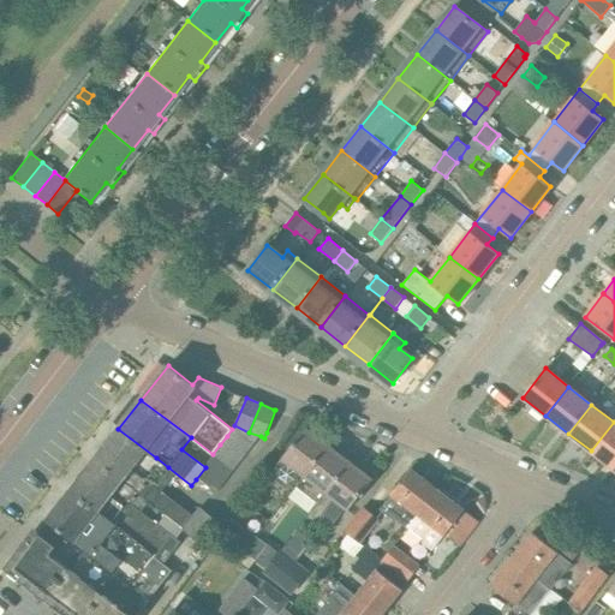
[(614,466),(614,423),(614,422),(591,451),(614,469),(614,466)]
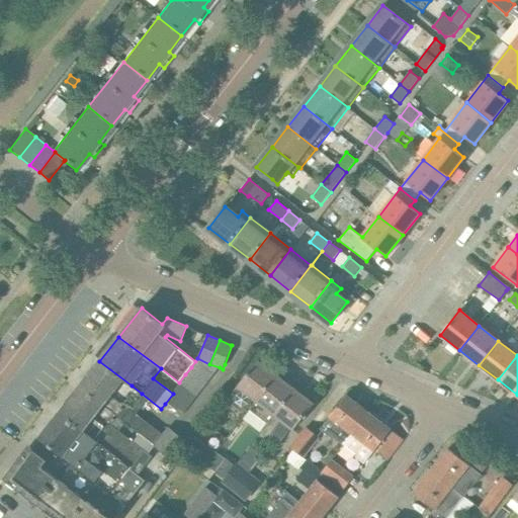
[(209,364),(197,358),(195,361),(191,367),(211,377),(220,367),(209,364)]
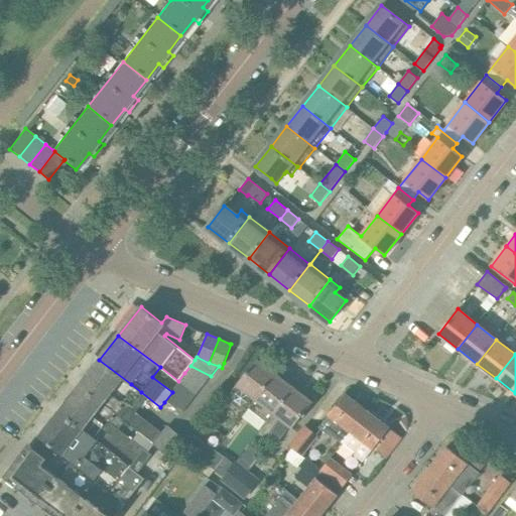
[(250,407),(276,373),(257,359),(245,374),(236,385),(230,393),(230,401),(240,408),(250,407)]
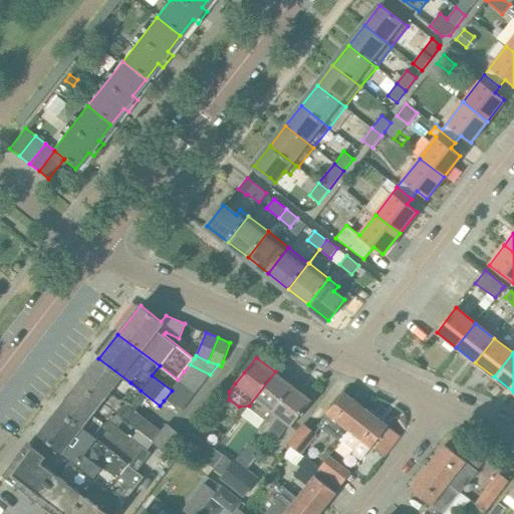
[(160,406),(141,391),(131,382),(98,358),(98,359),(78,384),(123,420),(124,419),(154,442),(153,443),(161,450),(176,432),(167,425),(162,431),(136,411),(147,397),(160,407),(160,406)]
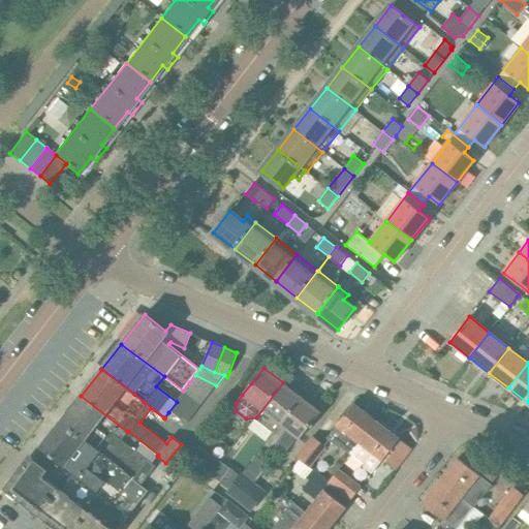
[(216,385),(195,375),(189,382),(209,396),(216,385)]
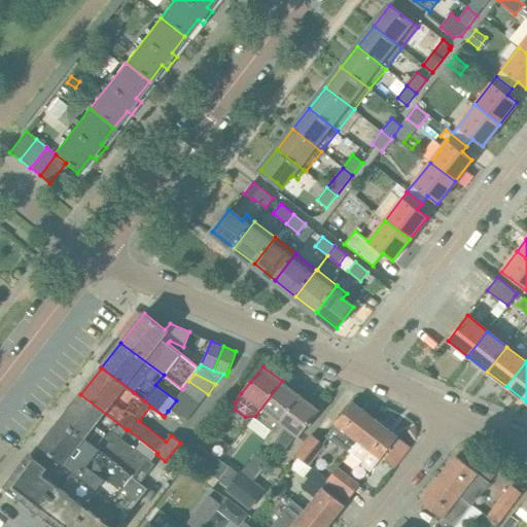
[(188,381),(182,389),(183,391),(201,403),(208,394),(188,381)]
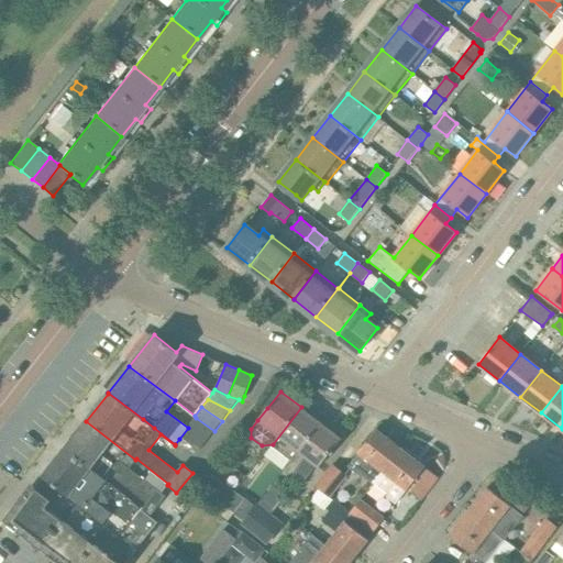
[(278,438),(273,444),(291,460),(293,461),(304,446),(321,423),(301,407),(284,430),(282,432),(278,438)]
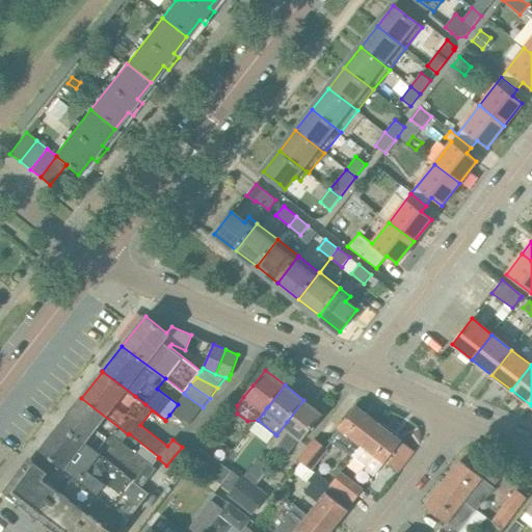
[(178,404),(169,415),(187,428),(203,408),(185,395),(178,404)]
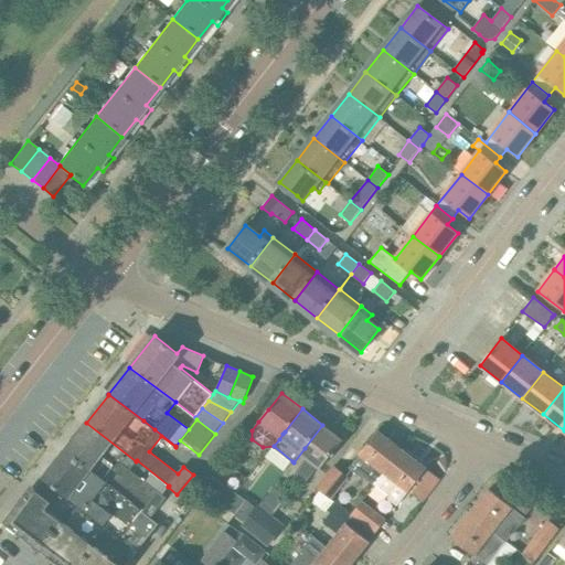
[(141,512),(142,510),(149,501),(158,508),(166,498),(157,491),(129,469),(136,461),(86,423),(64,451),(141,512)]
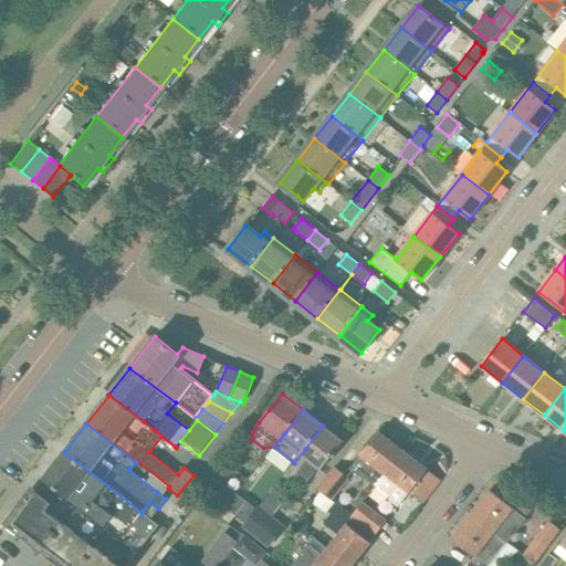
[(294,463),(283,477),(290,481),(294,477),(304,484),(317,468),(320,470),(329,458),(343,440),(323,426),(305,449),(294,463)]
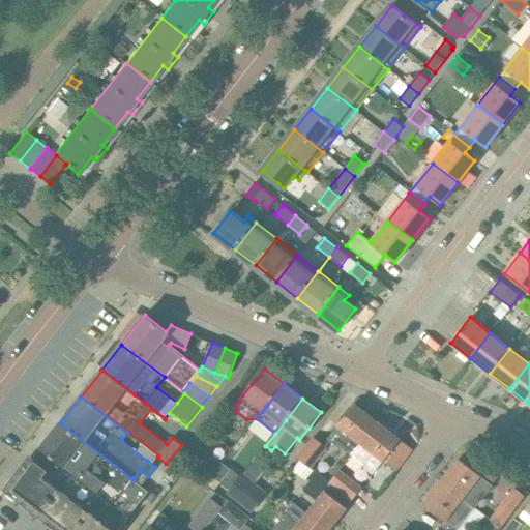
[(337,446),(352,455),(378,422),(354,404),(326,439),(336,447),(337,446)]
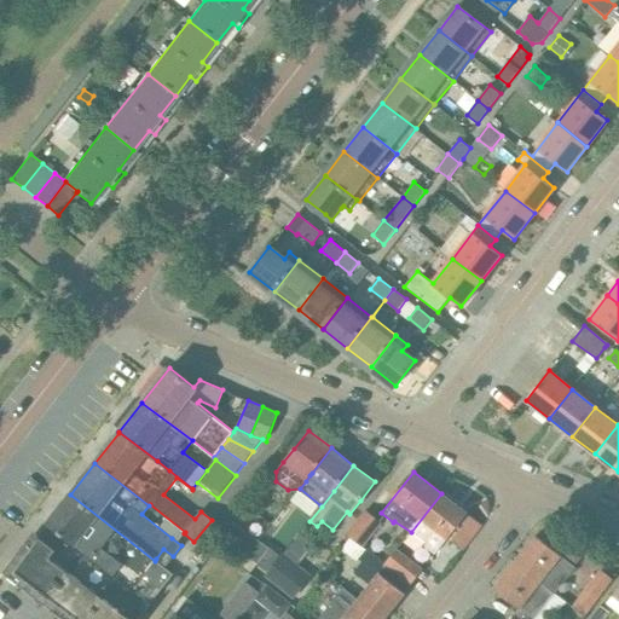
[(441,493),(411,532),(428,544),(426,547),(435,554),(467,514),(441,493)]
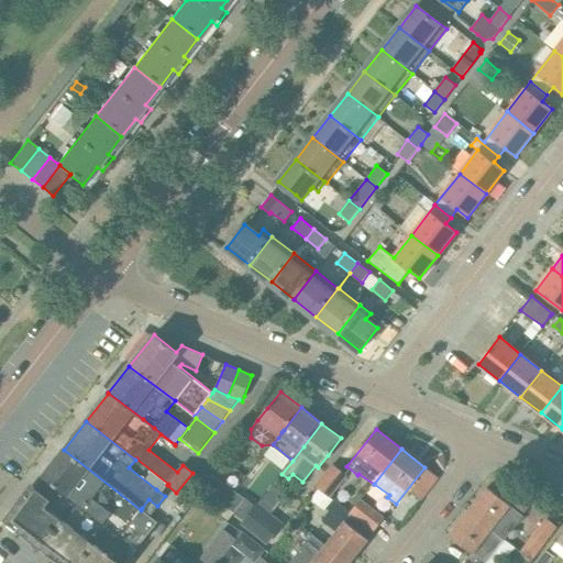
[(153,528),(136,516),(141,510),(64,450),(43,476),(45,478),(44,479),(106,527),(135,551),(153,528)]
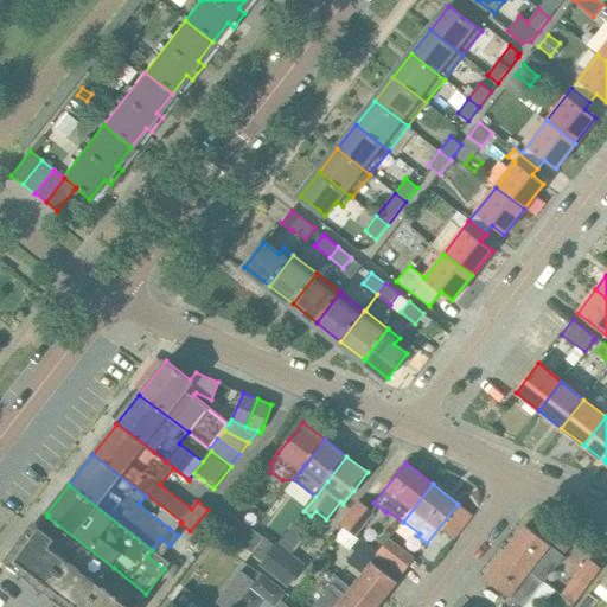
[(375,512),(359,499),(342,523),(356,535),(375,512)]
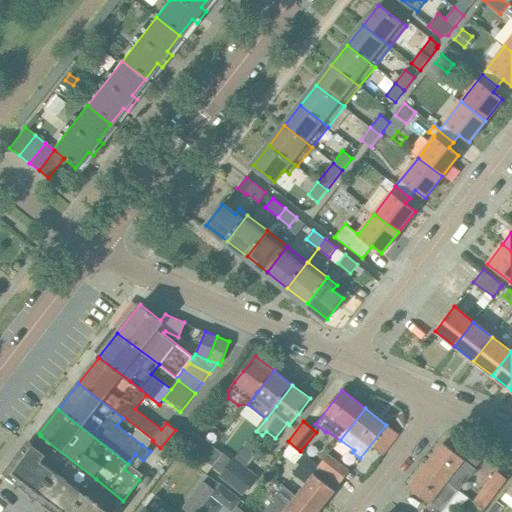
[(196,453),(205,459),(215,447),(191,428),(184,437),(176,446),(192,458),(196,453)]
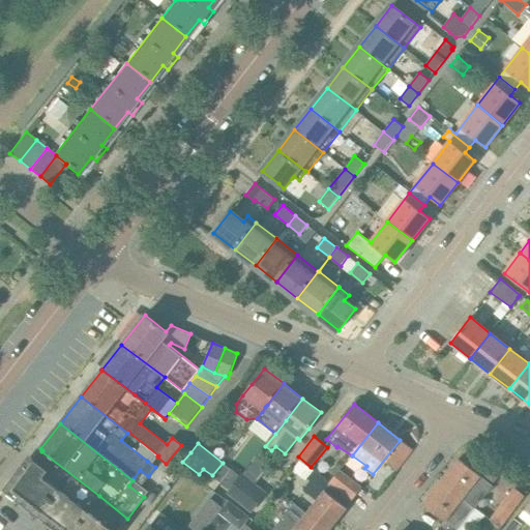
[(190,452),(181,445),(166,464),(175,471),(182,462),(190,452)]
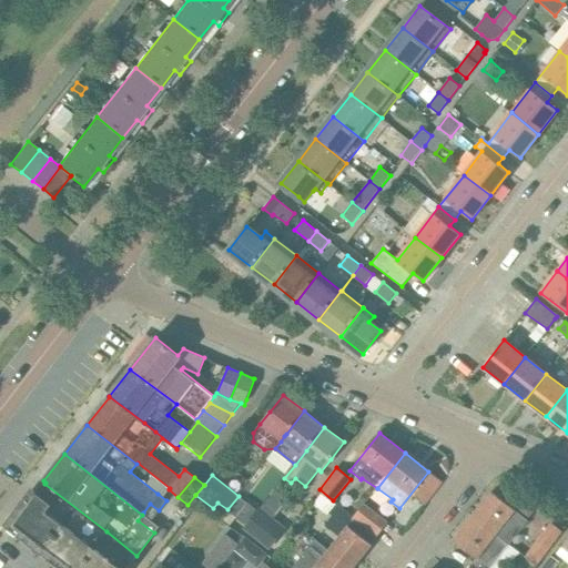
[(68,567),(78,567),(107,531),(44,484),(38,492),(36,490),(34,492),(36,493),(11,525),(68,567)]
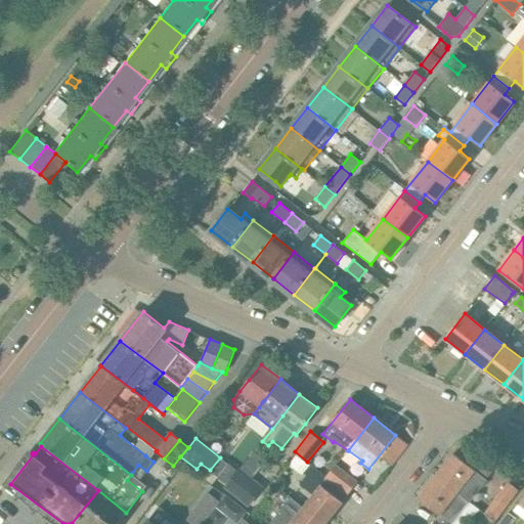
[(434,478),(468,504),(487,480),(453,453),(434,478)]
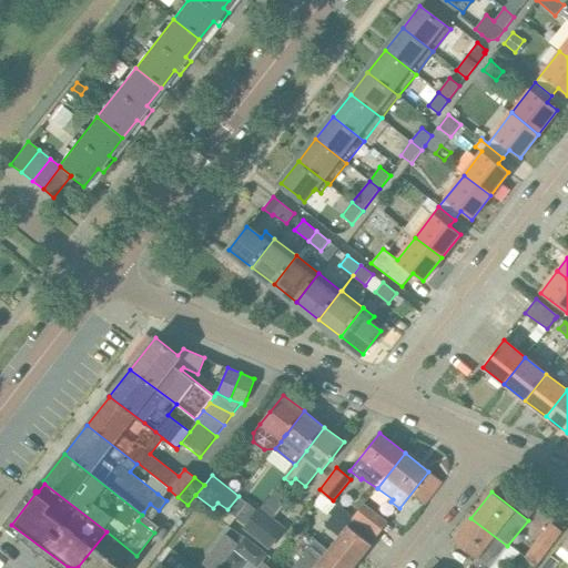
[(239,496),(227,509),(236,517),(247,503),(239,496)]
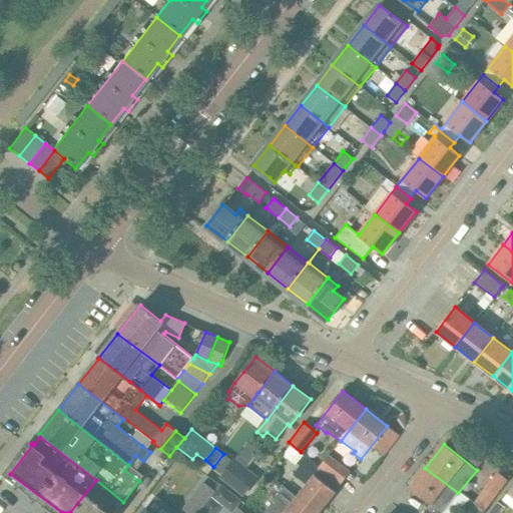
[(303,466),(295,476),(308,485),(297,499),(314,512),(318,512),(336,491),(320,479),(315,475),(320,468),(321,467),(304,455),(298,462),(303,466)]
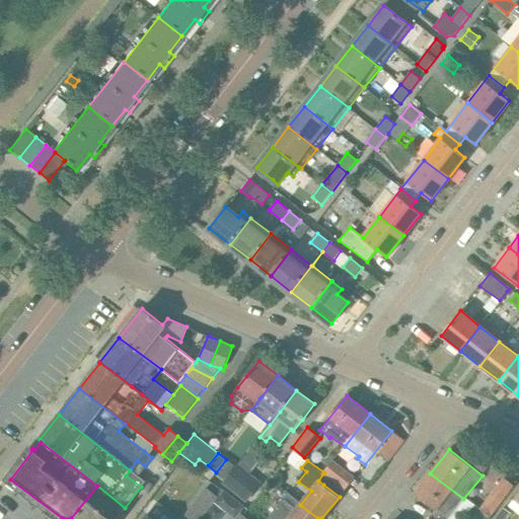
[(355,476),(334,460),(324,472),(323,473),(345,490),(355,476)]
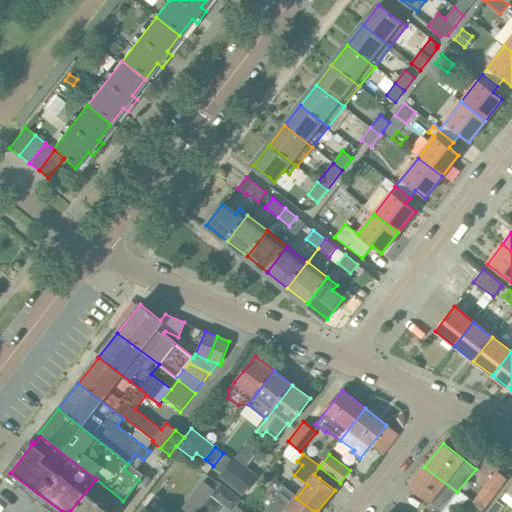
[(258,476),(235,457),(219,477),(243,496),(258,476)]
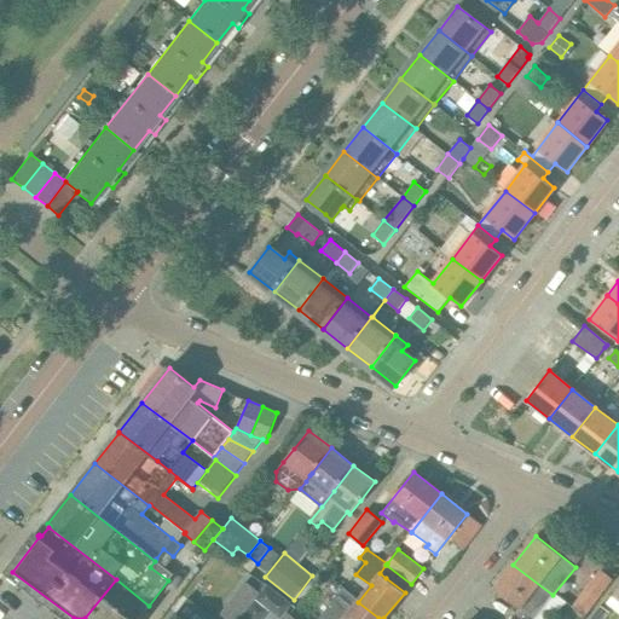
[(242,562),(241,565),(250,572),(258,563),(248,555),(242,562)]
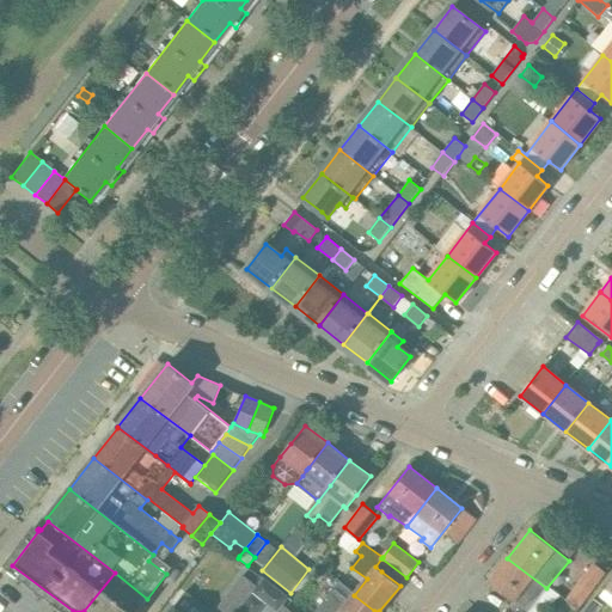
[(527,611),(546,588),(507,558),(489,582),(513,601),(505,611),(527,611)]
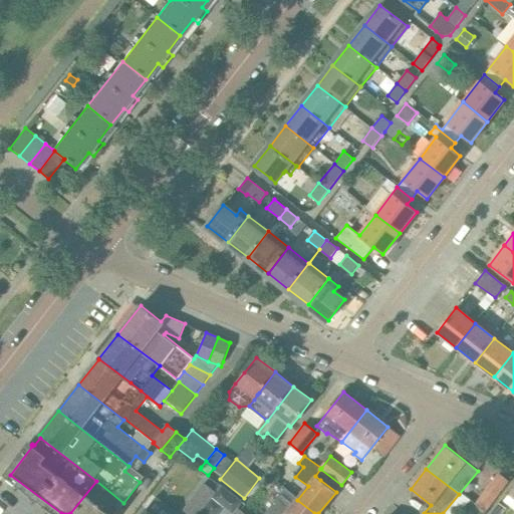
[(509,481),(499,473),(475,504),(485,512),(509,481)]
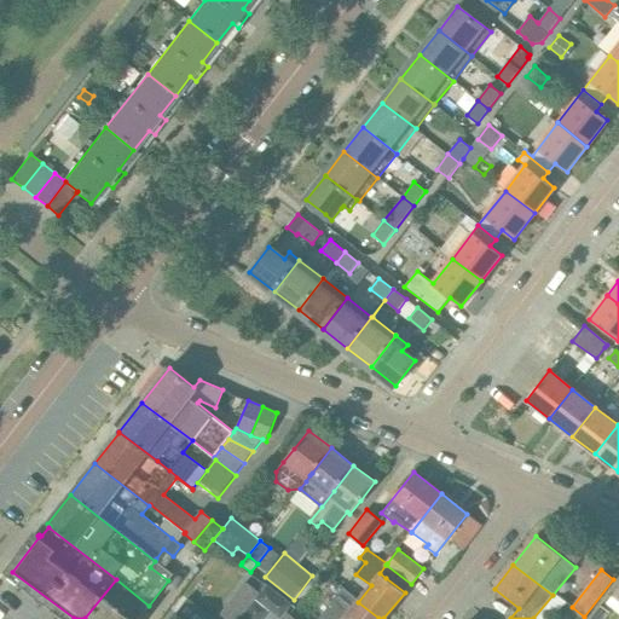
[(116,579),(85,618),(138,618),(149,606),(116,579)]
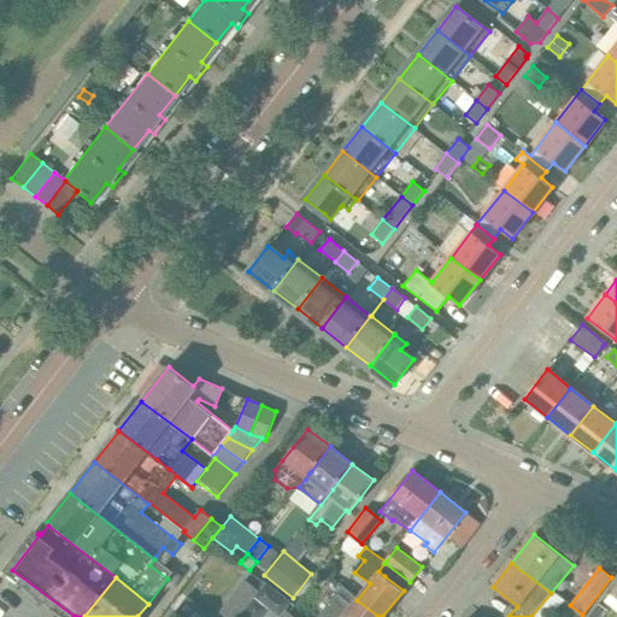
[(259,591),(244,579),(219,612),(225,616),(240,616),(247,609),(259,591)]
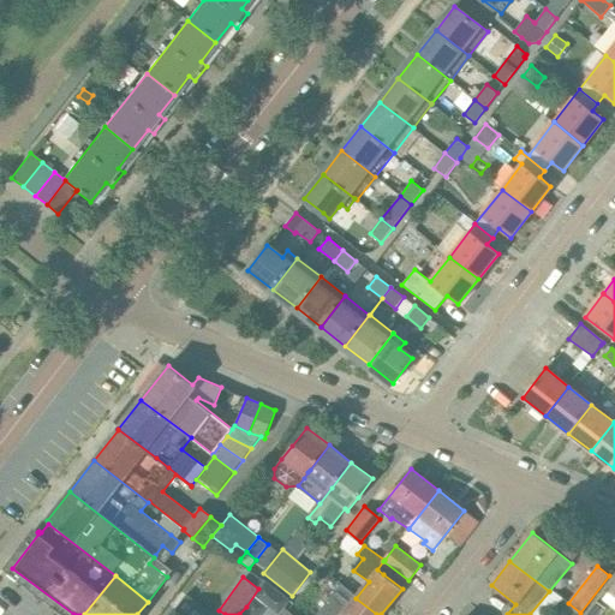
[(614,583),(603,598),(614,608),(614,583)]
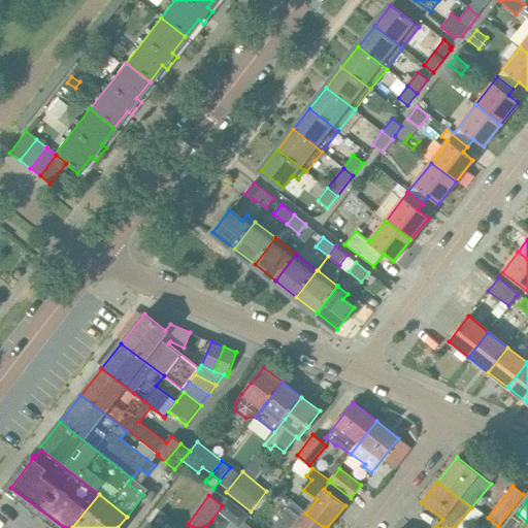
[(283,514),(270,527),(323,527),(305,514),(296,525),(283,514)]
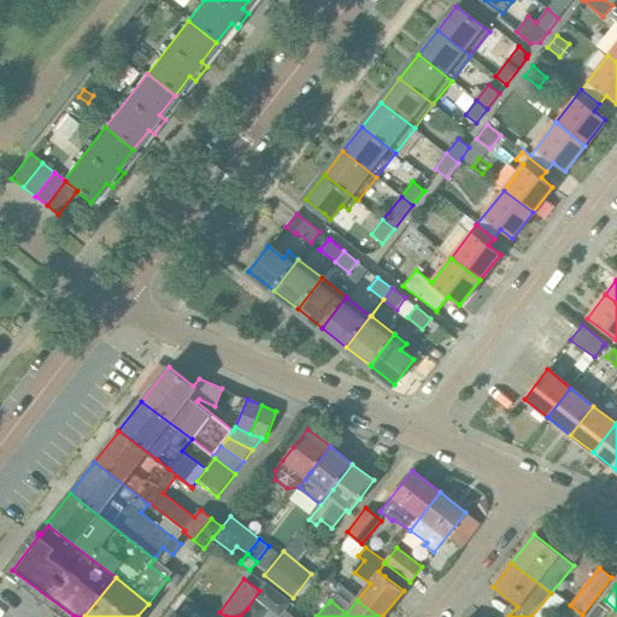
[(599,603),(587,616),(598,616),(605,607),(599,603)]
